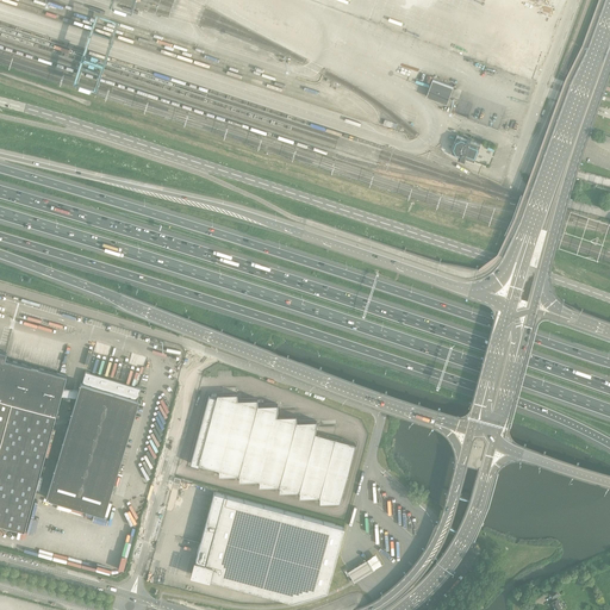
[(434,80),(428,97),(448,104),(454,87),(434,80)]
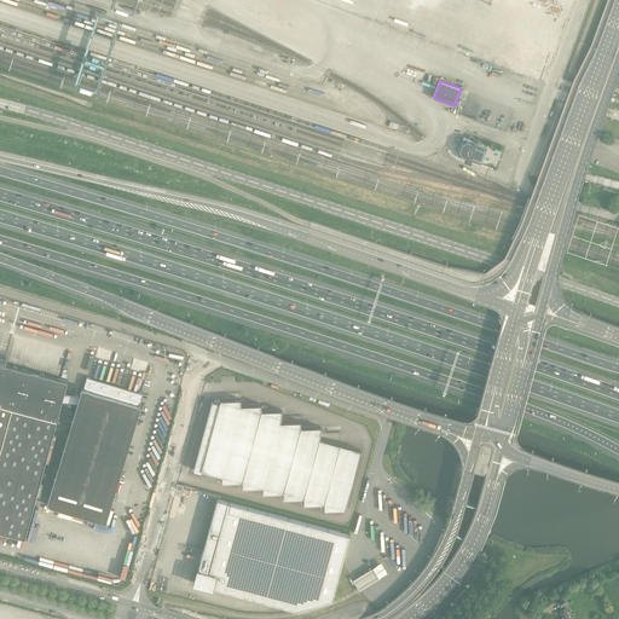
[(464,138),(461,148),(458,155),(481,163),(489,146),(478,143),(479,142),(475,140),(474,142),(464,138)]
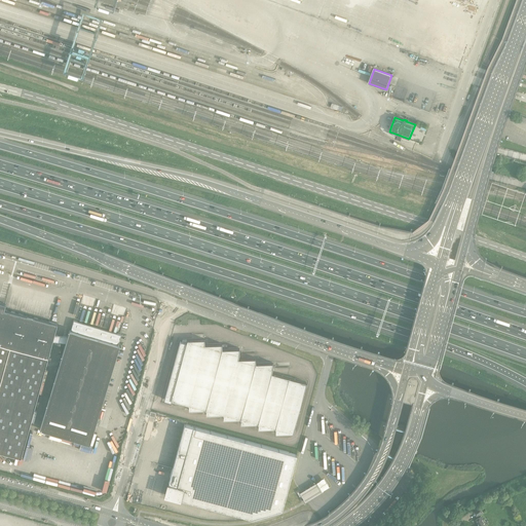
[(58,324),(4,309),(0,324),(0,452),(21,458),(52,341),(66,342),(68,336),(54,334),(58,324)]
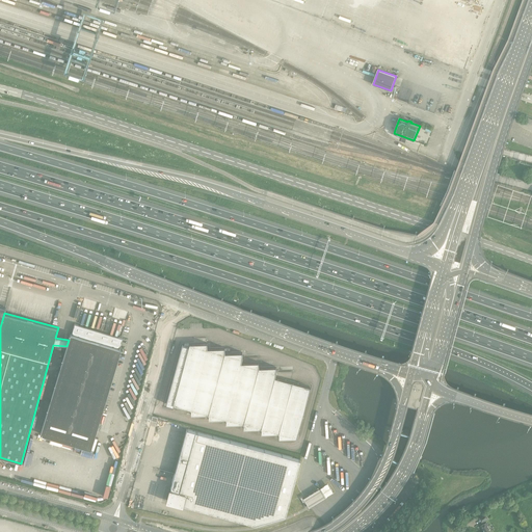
[(120,348),(123,338),(75,323),(72,334),(71,334),(69,340),(67,346),(40,433),(90,449),(120,353),(121,349),(120,348)]
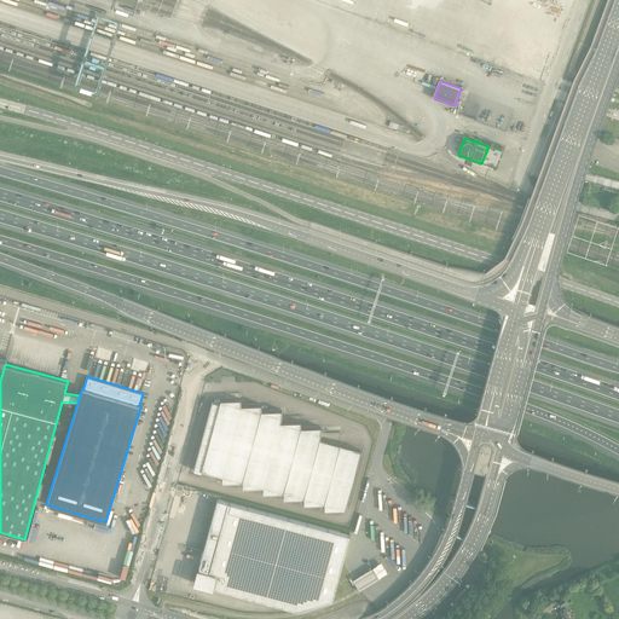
[(345,508),(351,485),(353,486),(357,474),(354,473),(360,450),(319,439),(320,433),(320,427),(300,427),(300,421),(281,422),(282,416),(282,410),(261,410),(261,404),(241,405),(241,399),(214,400),(214,401),(212,401),(194,470),(201,472),(202,470),(221,475),(223,481),(242,481),(242,487),(262,486),(262,492),(283,492),(283,498),(304,497),(304,504),(324,503),(324,509),(345,508)]
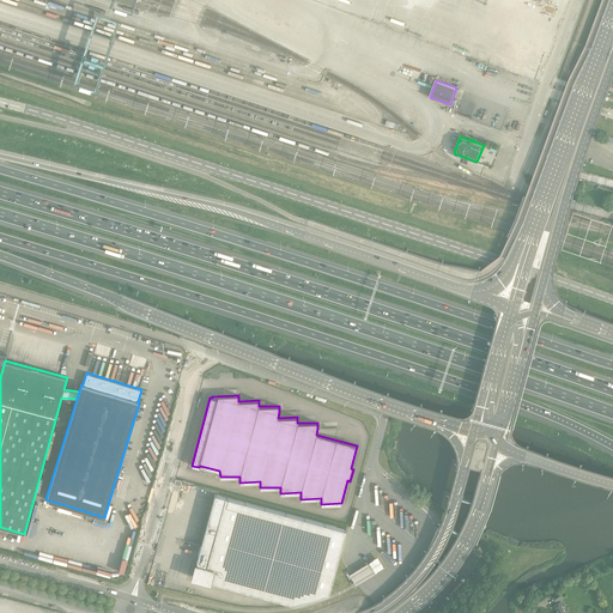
[(346,529),(214,495),(196,564),(195,563),(194,568),(195,569),(193,576),(201,578),(200,580),(210,582),(211,581),(293,604),(328,593),(346,529)]
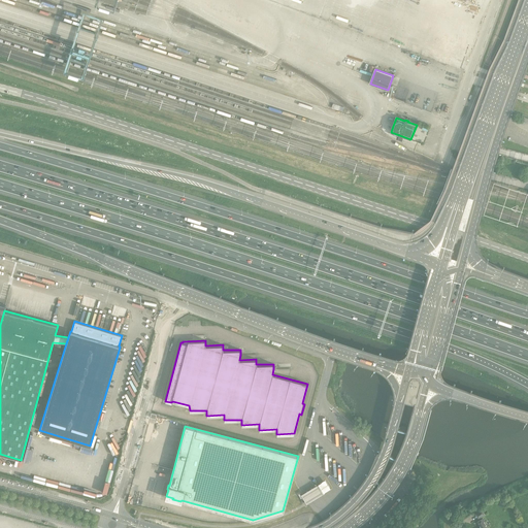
[(330,489),(325,480),(300,494),(306,503),(330,489)]
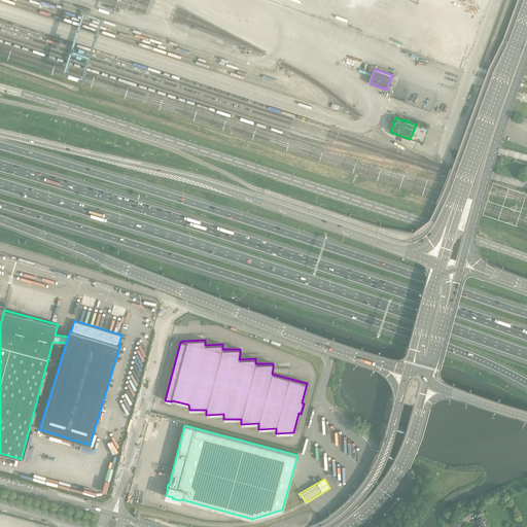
[(481,507),(475,512),(479,517),(480,519),(477,521),(480,526),(487,526),(482,518),(481,518),(480,516),(484,514),(481,507)]
